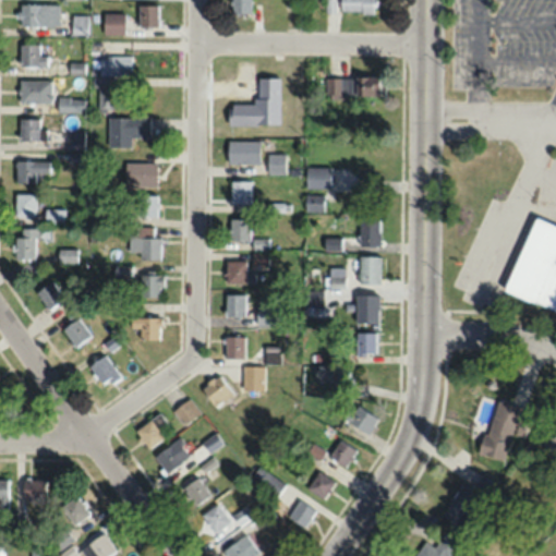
[(252,0),(233,0),(233,15),(253,15),(252,0)]
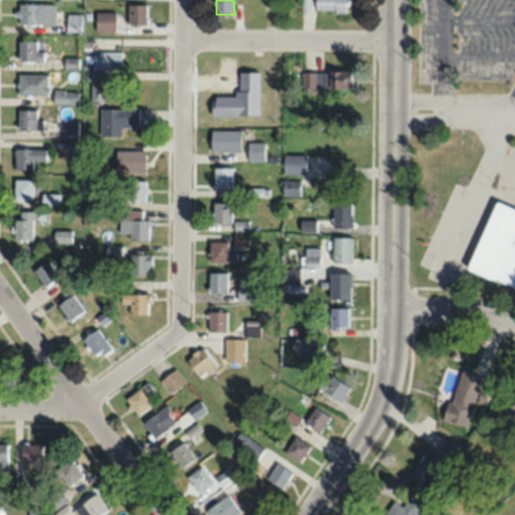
[(346,0),(316,0),(317,14),(347,14),(346,0)]
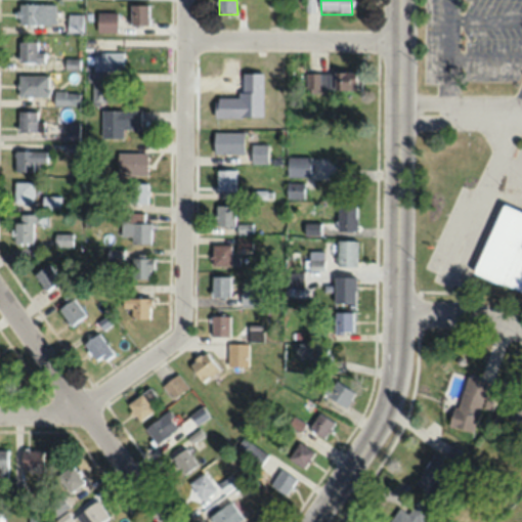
[(57,6),(19,5),(19,26),(56,27),(57,6)]
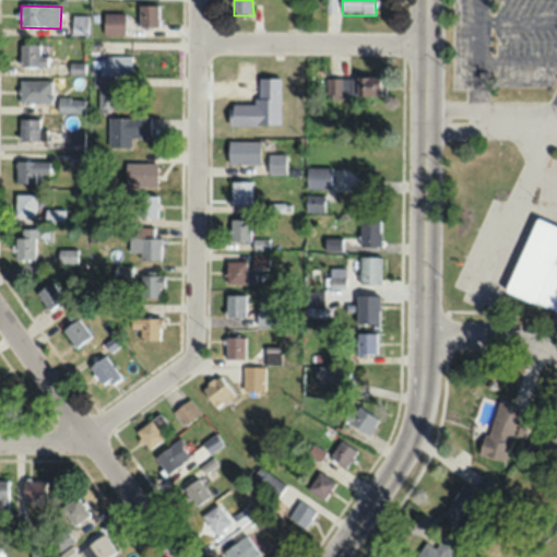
[(141,27),(161,27),(161,7),(141,7),(141,27)]
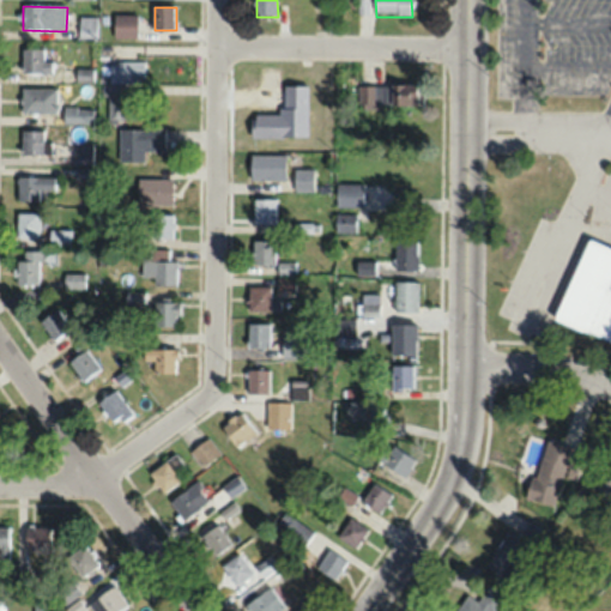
[(116,17),(116,40),(139,40),(139,17),(116,17)]
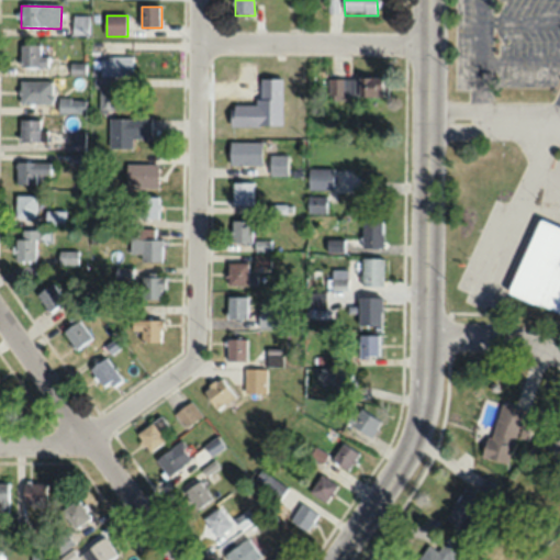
[(90,36),(90,17),(75,17),(75,36),(90,36)]
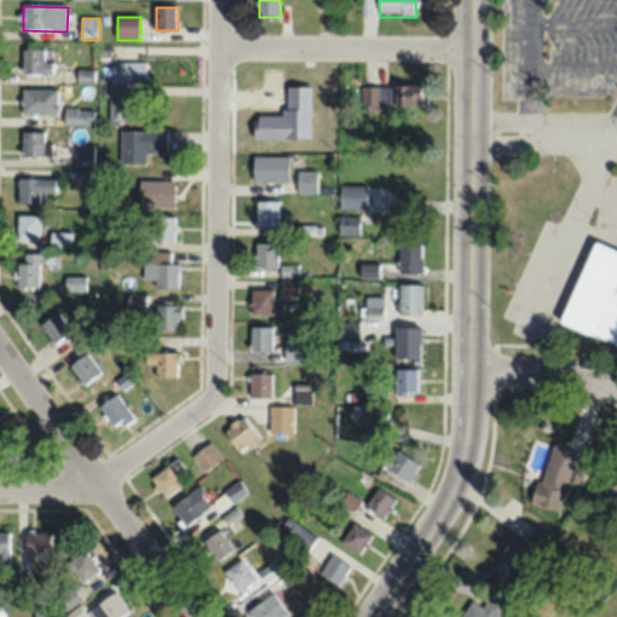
[(56,63),(47,63),(47,50),(24,50),(24,74),(56,74),(56,63)]
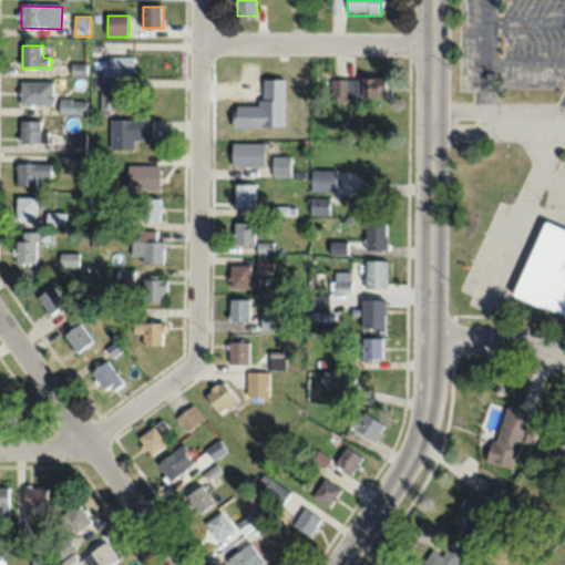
[(136,59),(104,58),(104,79),(101,79),(100,113),(135,113),(135,93),(113,93),(113,78),(136,78),(136,59)]
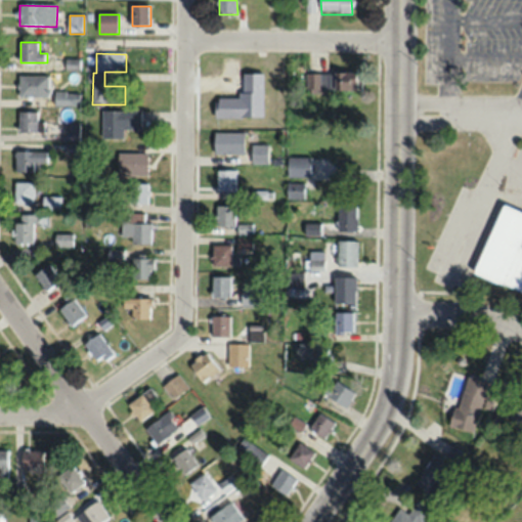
[(68,70),(83,70),(83,60),(68,60),(68,70)]
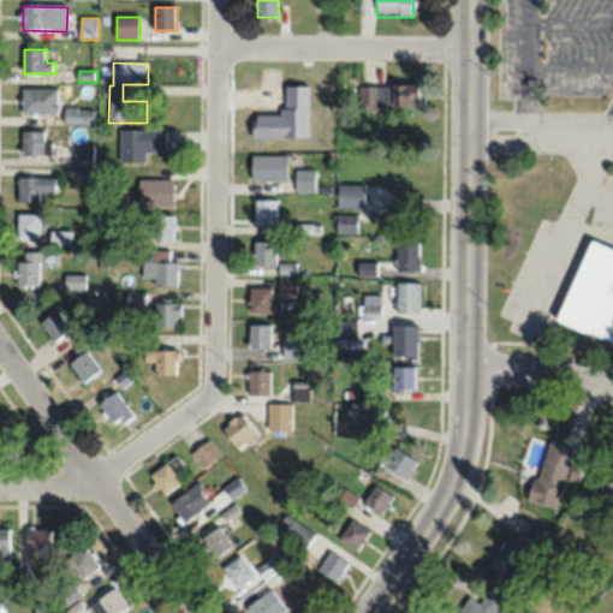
[(424,108),(424,87),(362,85),(362,107),(424,108)]
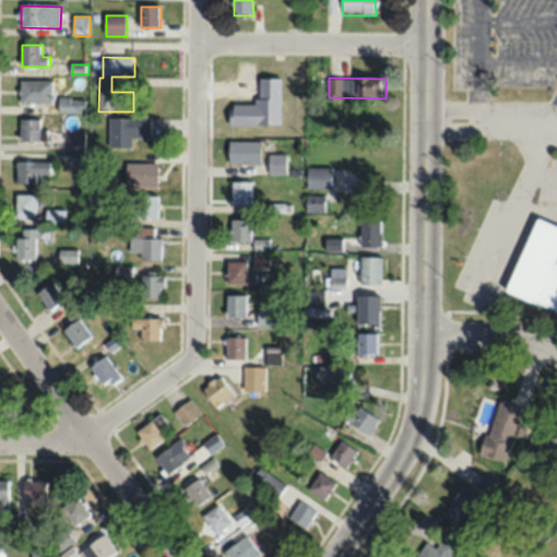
[(54,82),(21,82),(21,103),(54,103),(54,82)]
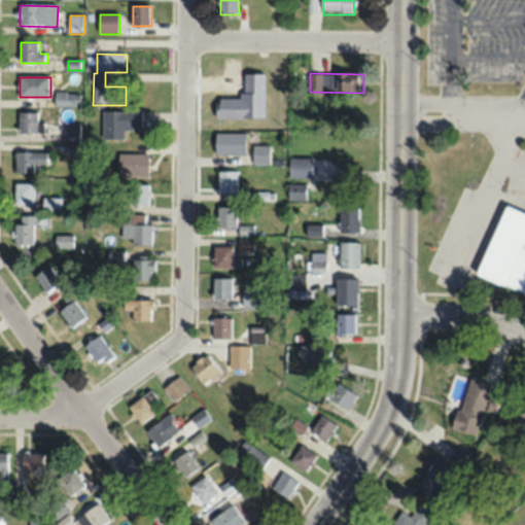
[(81,107),(81,94),(56,94),(56,107),(81,107)]
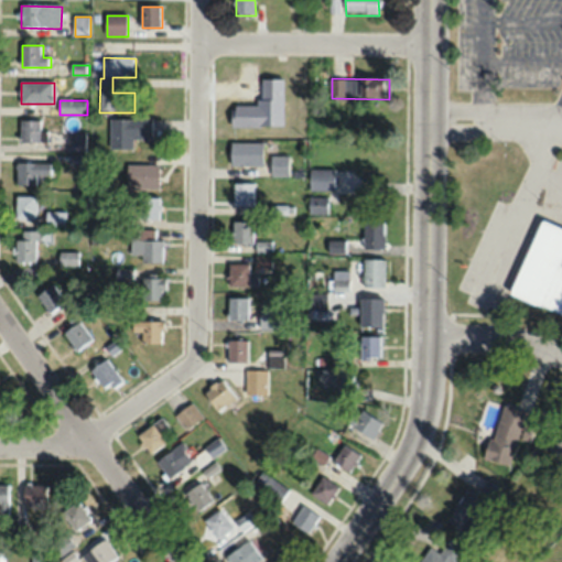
[(234,107),(234,128),(265,128),(265,107),(234,107)]
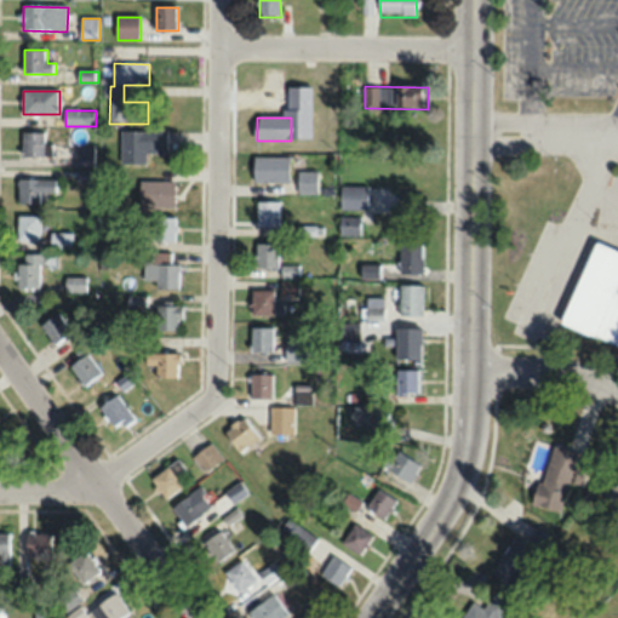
[(169,130),(122,130),(122,165),(148,165),(148,152),(169,152),(169,130)]
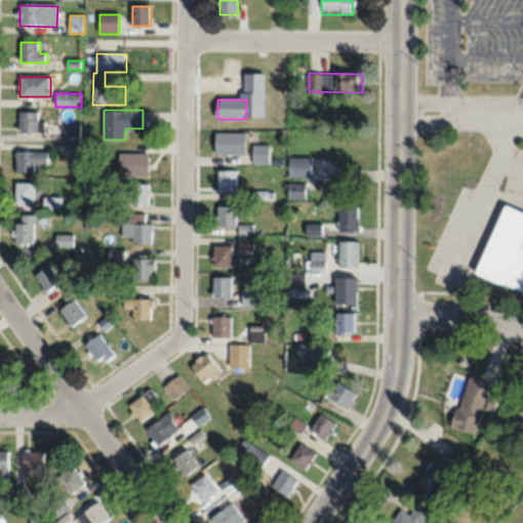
[(39,132),(39,112),(21,112),(21,132),(39,132)]
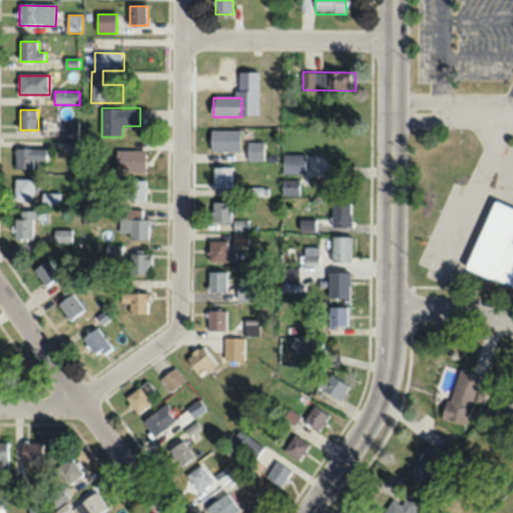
[(65,139),(79,139),(79,123),(65,123),(65,139)]
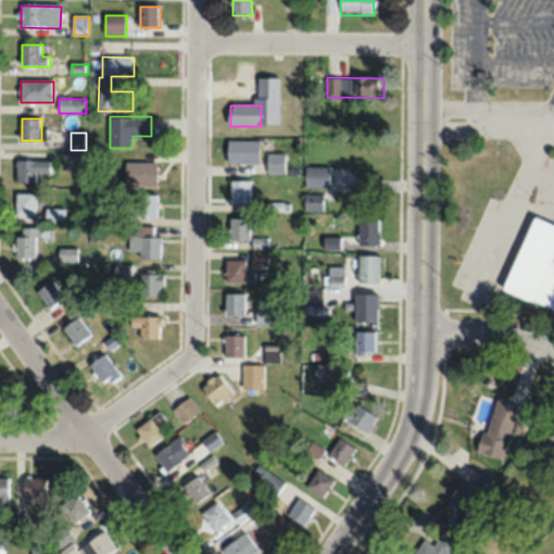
[(260,164),(260,141),(228,141),(228,164),(260,164)]
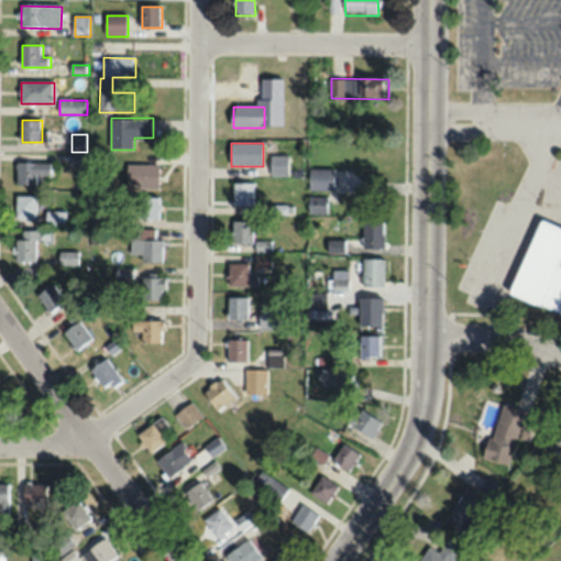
[(288,157),(273,157),(273,177),(288,177),(288,157)]
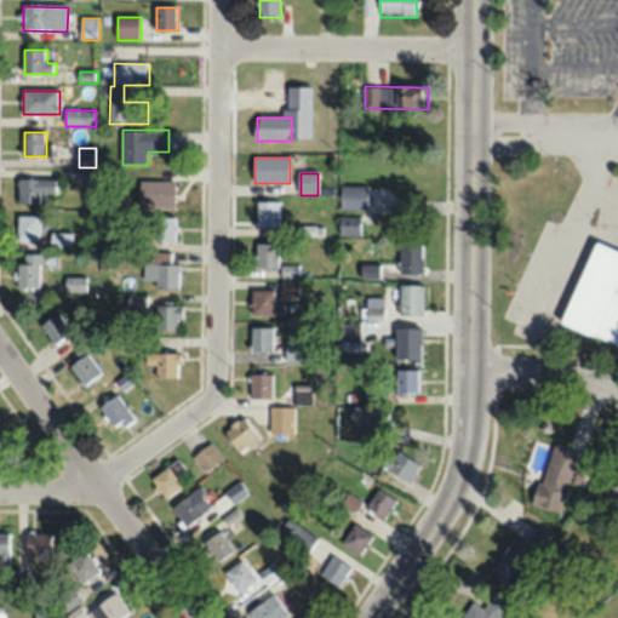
[(58,178),(18,178),(18,204),(43,204),(43,193),(58,193),(58,178)]
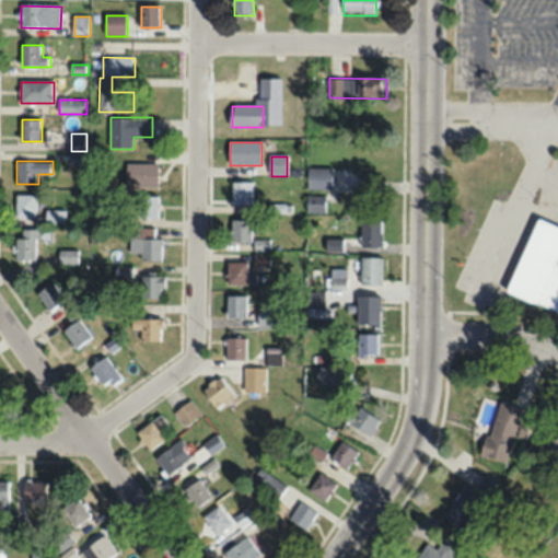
[(159,163),(127,163),(127,188),(159,188),(159,163)]
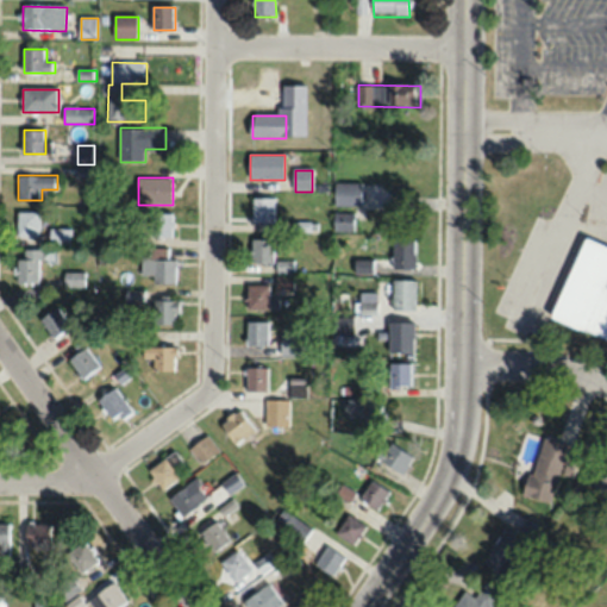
[(336,206),(362,206),(362,183),(336,183),(336,206)]
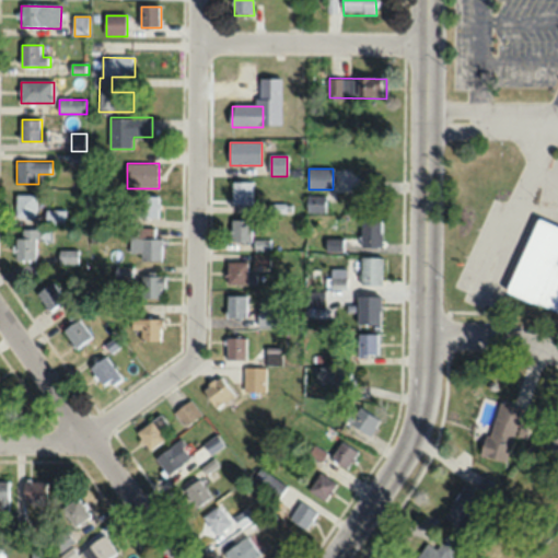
[(233,205),(253,205),(253,183),(233,183),(233,205)]
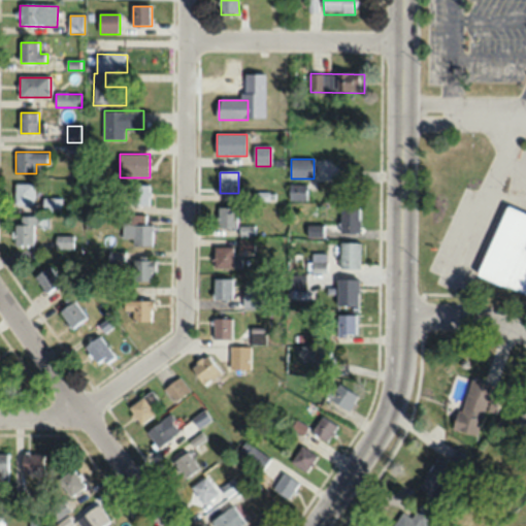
[(35,185),(15,185),(15,206),(35,206),(35,185)]
